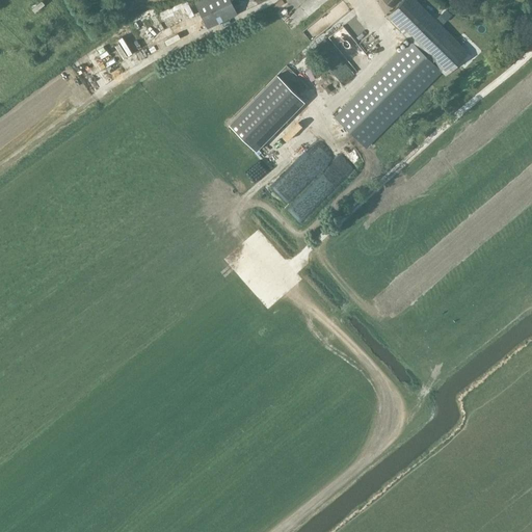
[(38,0),(30,7),(33,11),(45,3),(42,0),(38,0)]
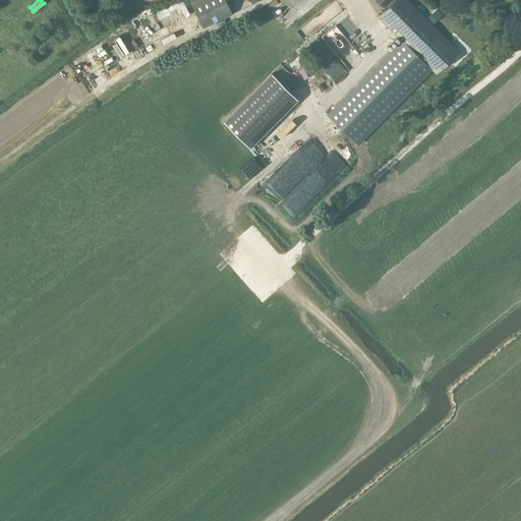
[(182,0),(177,3),(154,13),(151,7),(147,9),(136,13),(126,19),(134,33),(139,42),(148,37),(143,31),(160,23),(163,29),(184,19),(181,13),(192,7),(203,27),(232,13),(226,1),(227,0),(182,0)]
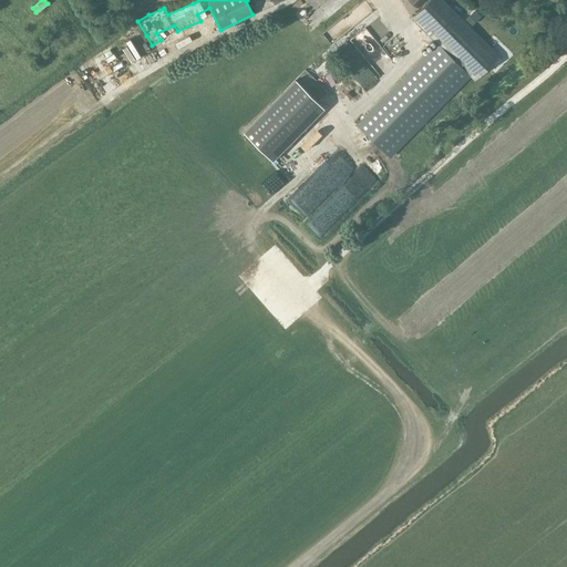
[(429,0),(411,18),(437,43),(357,125),(389,157),(470,76),(474,81),(500,55),(443,0),(429,0)]
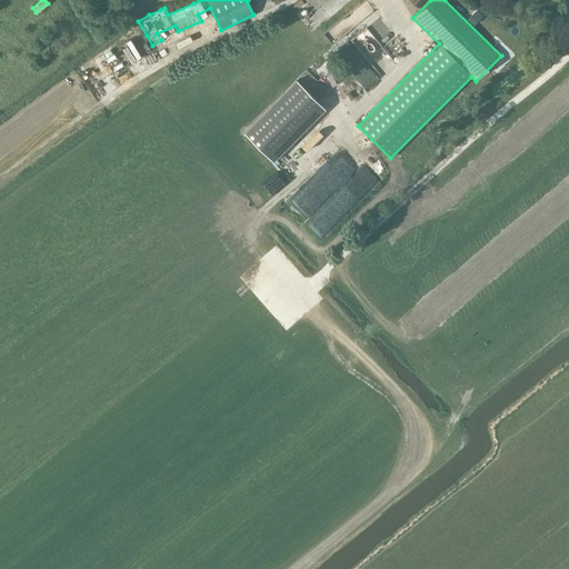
[(323,31),(330,39),(358,16),(351,8),(323,31)]
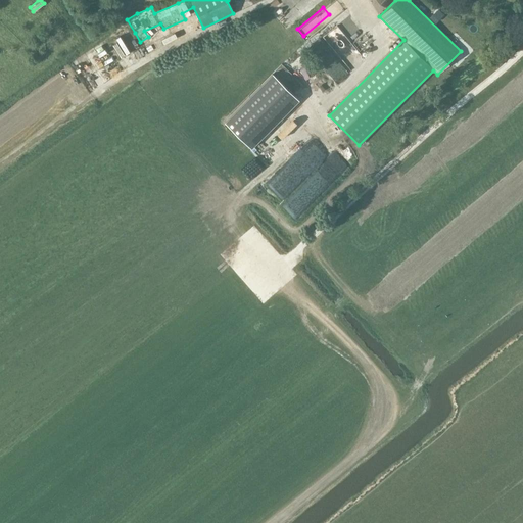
[(334,22),(321,32),(336,53),(349,43),(334,22)]
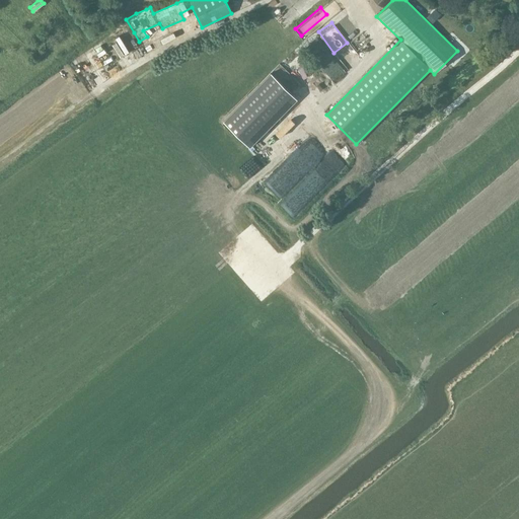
[(362,30),(350,40),(354,46),(367,36),(362,30)]
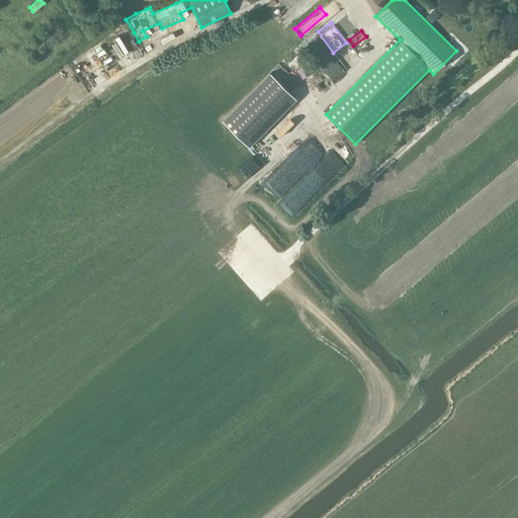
[(287,60),(291,66),(299,60),(296,55),(287,60)]
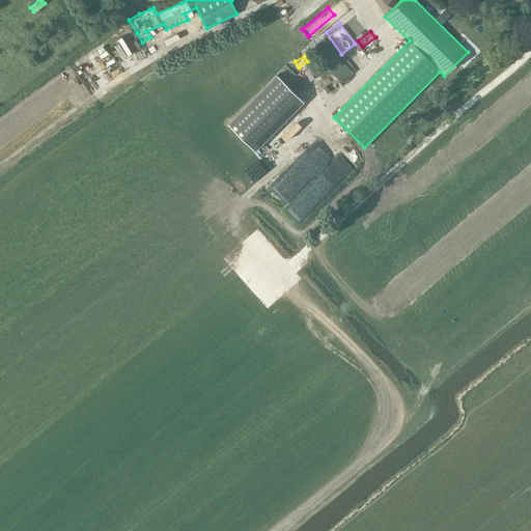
[(303,102),(277,75),(228,124),(254,150),(303,102)]
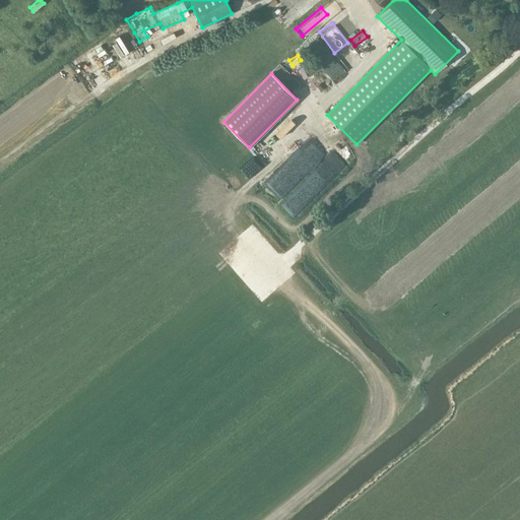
[(320,157),(308,171),(320,183),(333,170),(320,157)]
